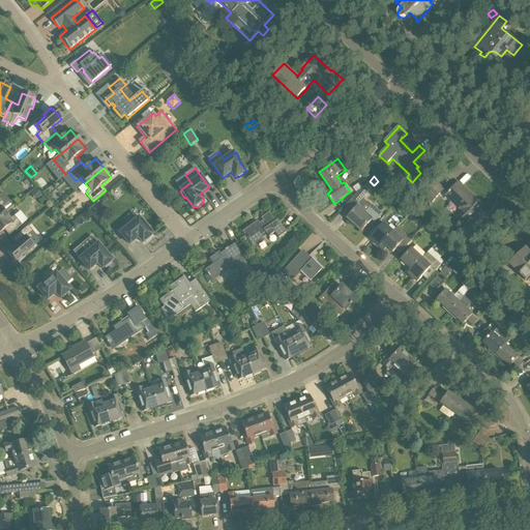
[(435,181),(423,194),(432,203),(444,189),(435,181)]
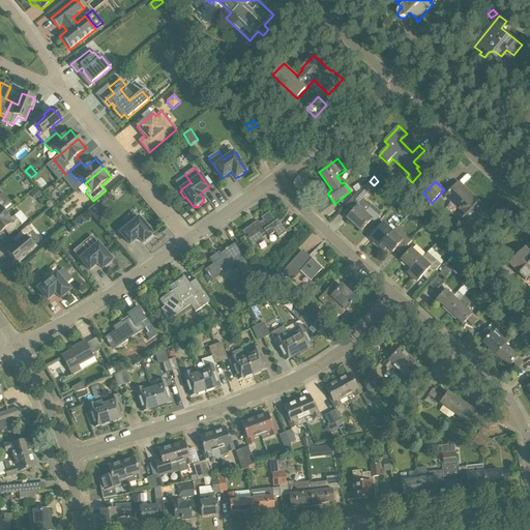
[(459,183),(446,197),(445,197),(460,211),(457,214),(471,228),(482,216),(478,212),(484,207),(459,183)]
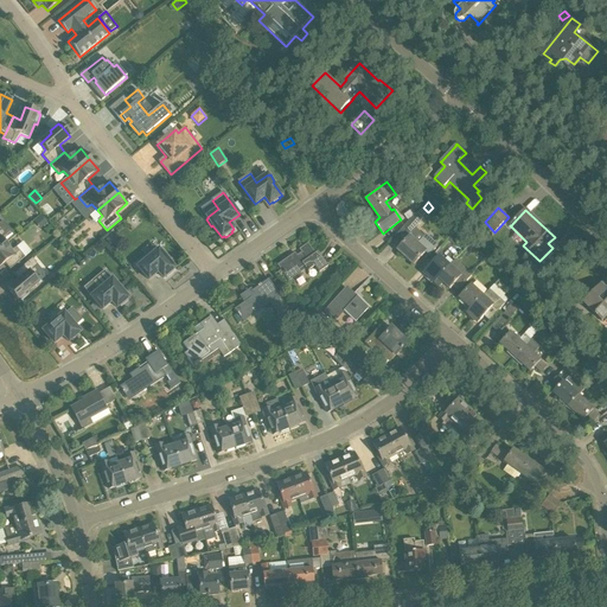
[(48,223),(42,216),(34,222),(40,229),(48,223)]
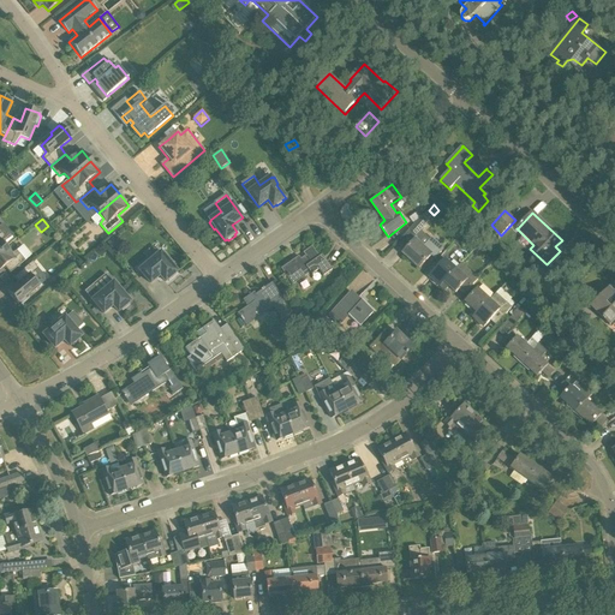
[(428,226),(421,219),(410,230),(418,237),(428,226)]
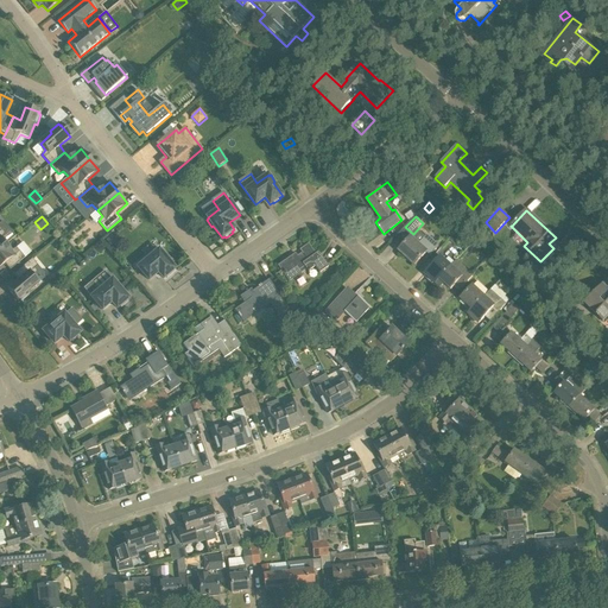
[(467,235),(458,229),(454,234),(461,241),(467,235)]
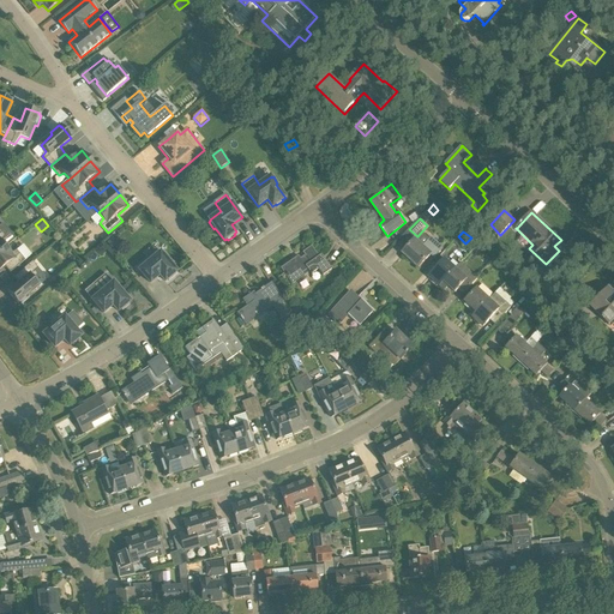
[(107,242),(112,248),(118,244),(113,238),(107,242)]
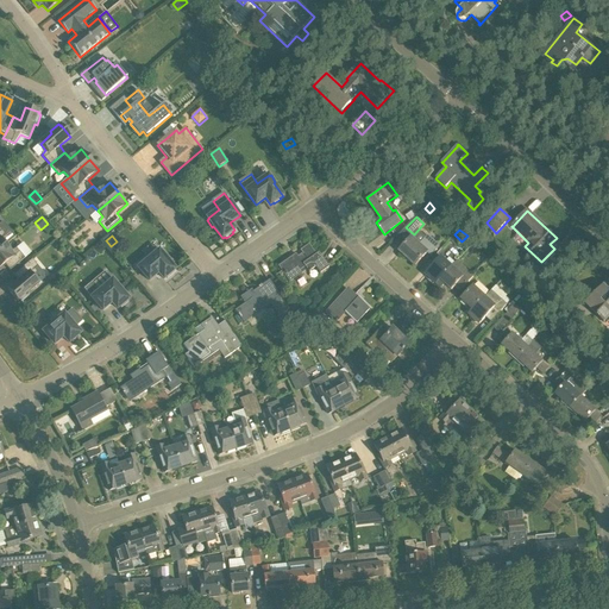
[(412,238),(400,251),(416,265),(427,253),(431,256),(439,248),(427,237),(420,245),(412,238)]
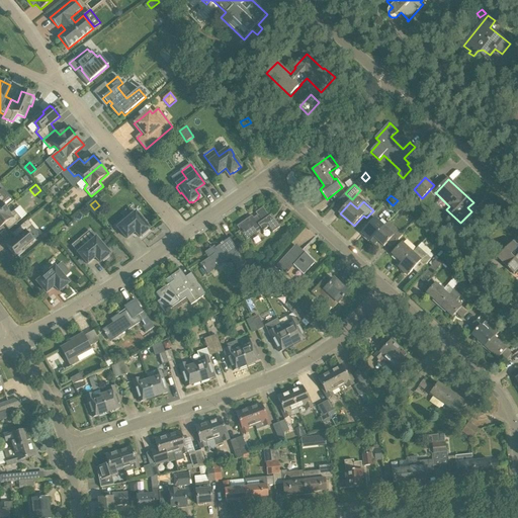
[(20,206),(16,209),(22,217),(26,213),(20,206)]
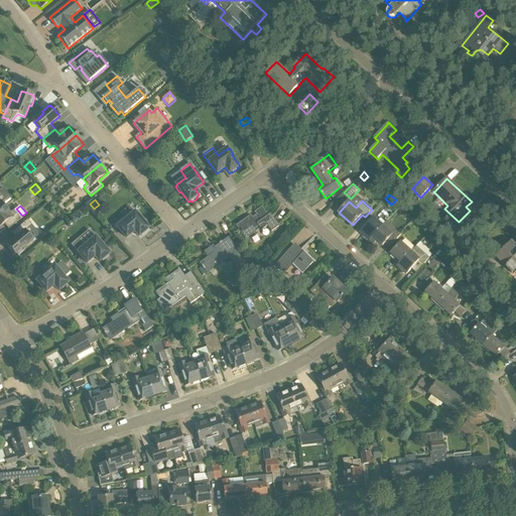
[(270,215),(268,216),(262,207),(255,213),(256,215),(253,218),(251,215),(236,226),(246,239),(260,229),(262,231),(267,227),(271,232),(279,227),(270,215)]
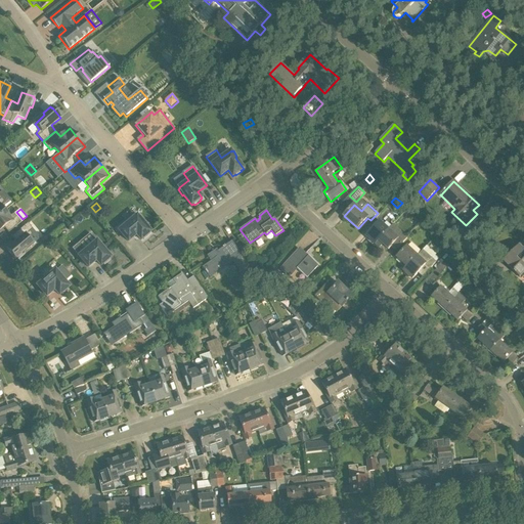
[(22,222),(14,214),(10,216),(5,211),(0,215),(0,230),(4,227),(9,232),(22,222)]
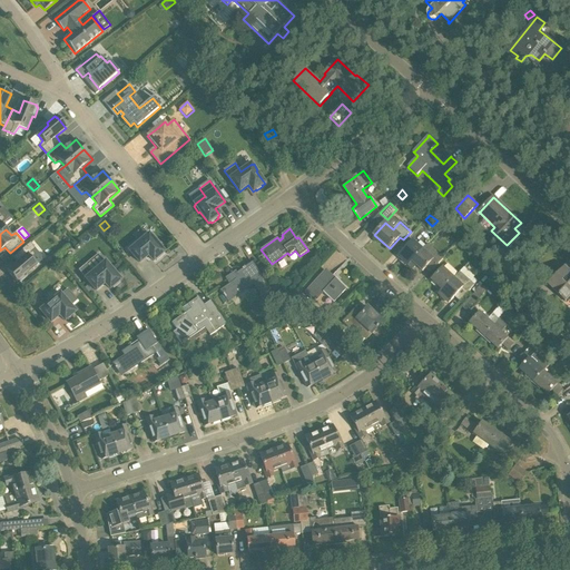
[(164,253),(155,242),(156,241),(151,234),(150,235),(149,235),(129,251),(139,263),(148,255),(154,262),(156,259),(157,261),(163,256),(161,254),(164,253)]
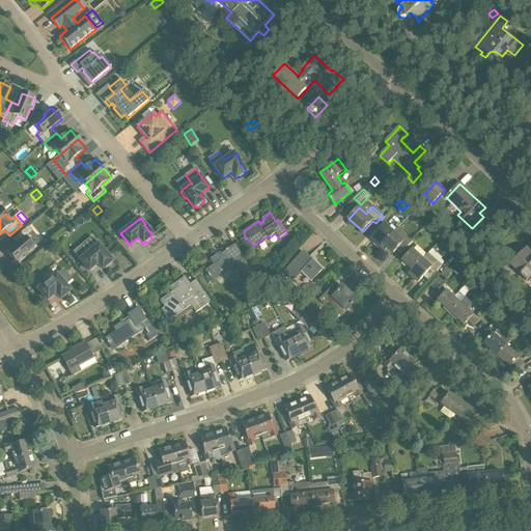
[(380,248),(397,229),(392,225),(390,228),(385,224),(371,240),(380,248)]
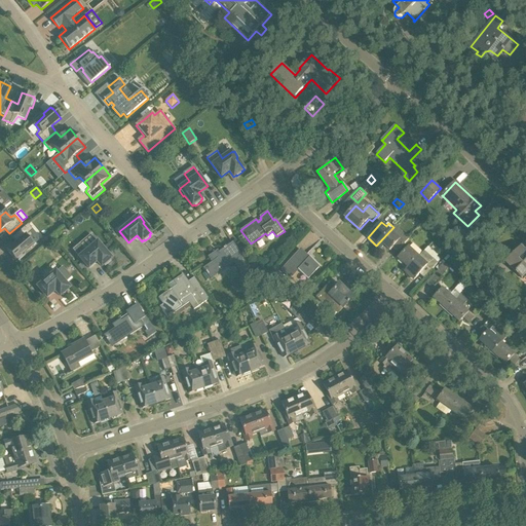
[(32,235),(30,232),(33,230),(28,224),(12,237),(16,243),(7,251),(15,260),(16,260),(17,262),(25,256),(24,254),(34,245),(29,239),(32,235)]
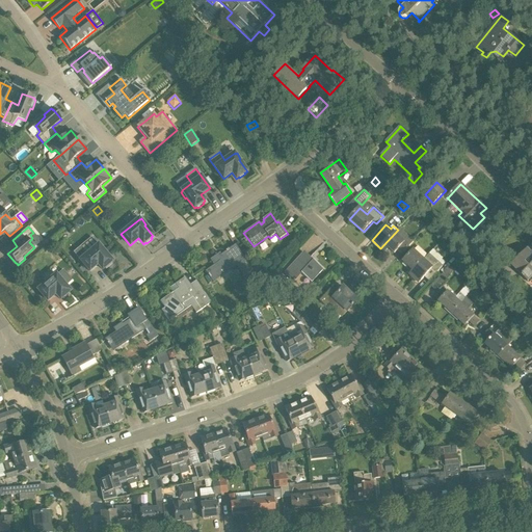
[(400,228),(398,230),(380,248),(381,248),(386,251),(389,248),(395,254),(398,250),(402,255),(415,242),(400,228)]
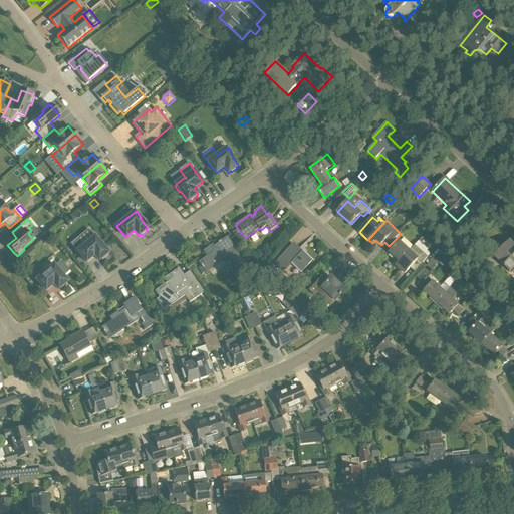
[(108,253),(100,243),(101,242),(97,236),(96,238),(95,237),(77,251),(86,262),(94,255),(99,261),(101,259),(102,260),(107,256),(106,254),(108,253)]
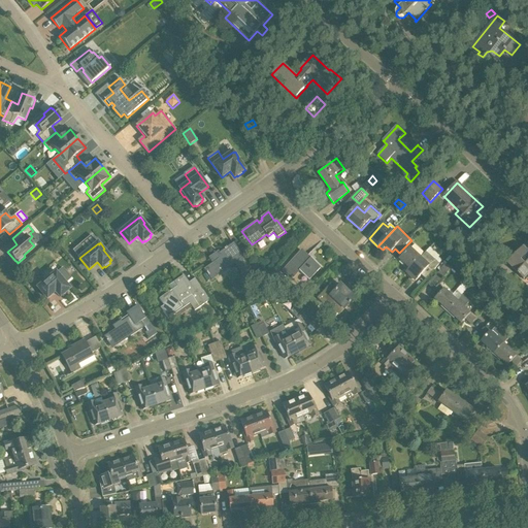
[(234,263),(242,274),(252,268),(233,243),(227,248),(226,248),(224,250),(226,252),(218,257),(213,252),(215,254),(208,258),(212,263),(204,269),(206,273),(203,275),(207,282),(210,279),(211,281),(227,270),(226,269),(234,263)]
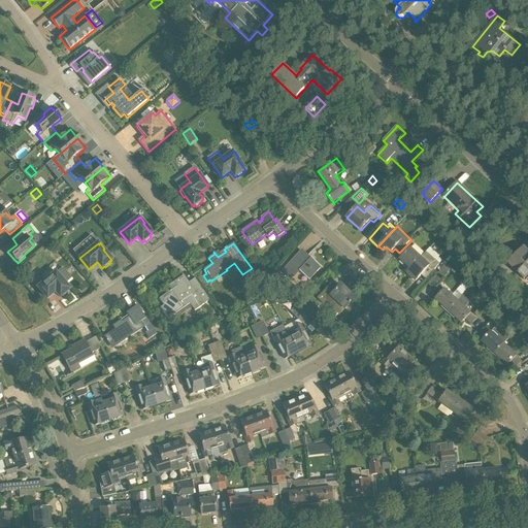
[(527,251),(524,246),(507,263),(524,279),(527,275),(527,251)]
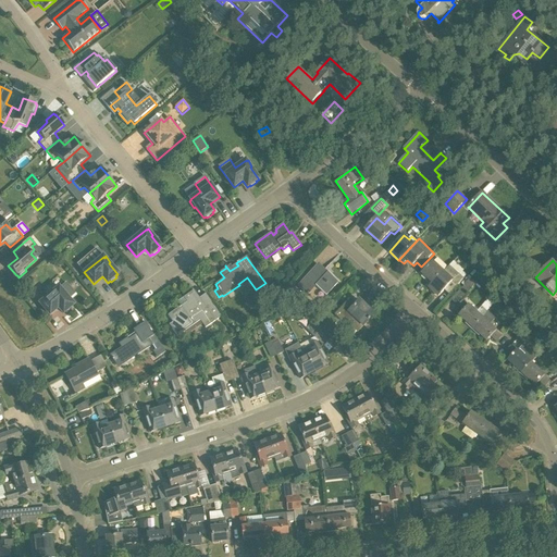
[(444,272),(433,262),(423,274),(433,284),(444,272)]
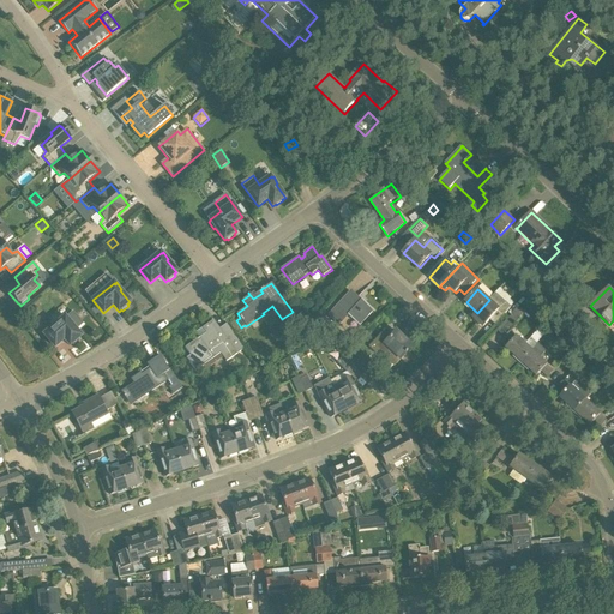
[(373,311),(361,300),(360,302),(349,294),(330,315),(339,325),(348,315),(359,326),(373,311)]
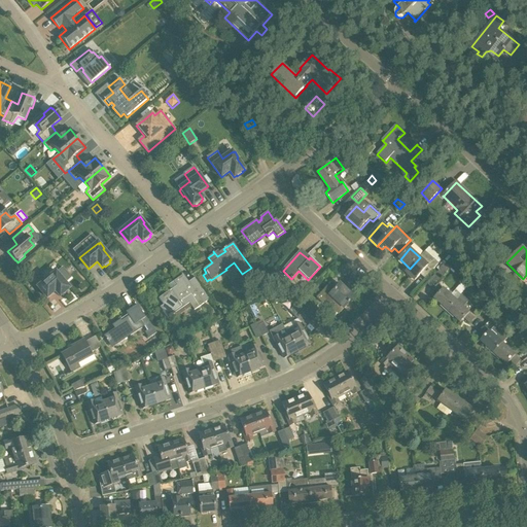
[(428,266),(433,270),(438,264),(426,252),(420,257),(410,269),(406,273),(415,281),(428,266)]
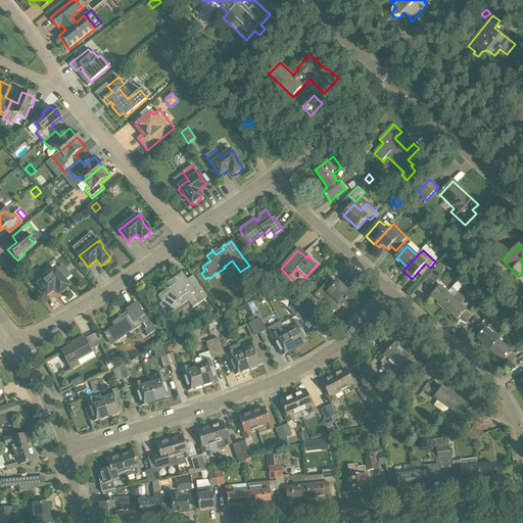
[(459,264),(449,255),(443,263),(436,270),(440,275),(447,267),(452,271),(459,264)]
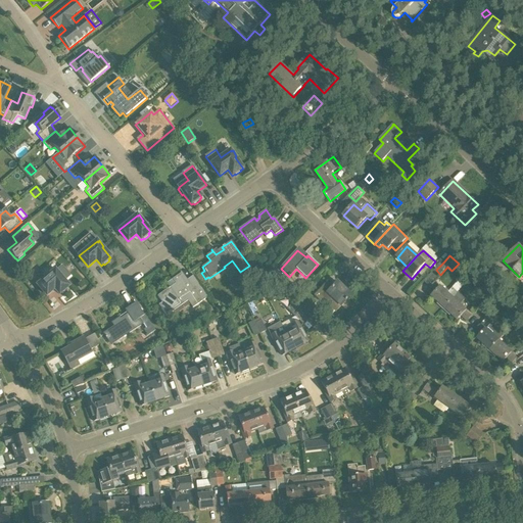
[(60,276),(62,275),(57,270),(56,271),(55,270),(38,285),(47,296),(55,289),(59,294),(61,293),(62,294),(68,289),(67,288),(69,286),(60,276)]
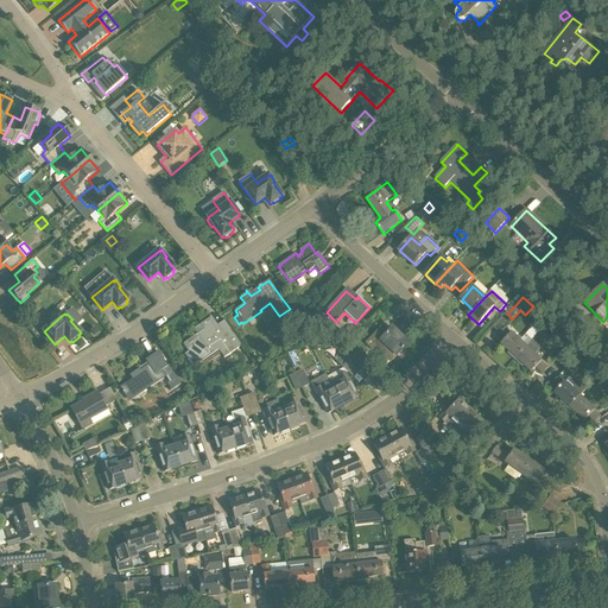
[(310,320),(317,327),(323,320),(316,314),(310,320)]
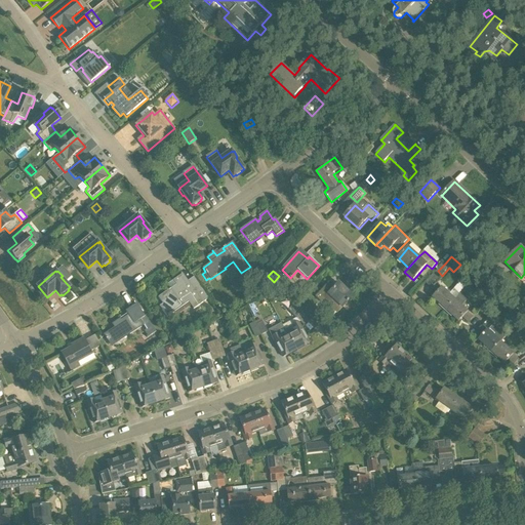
[(194,277),(188,281),(183,274),(173,280),(177,286),(171,290),(170,288),(168,289),(169,290),(158,297),(163,304),(160,307),(167,317),(189,303),(194,309),(209,298),(194,277)]
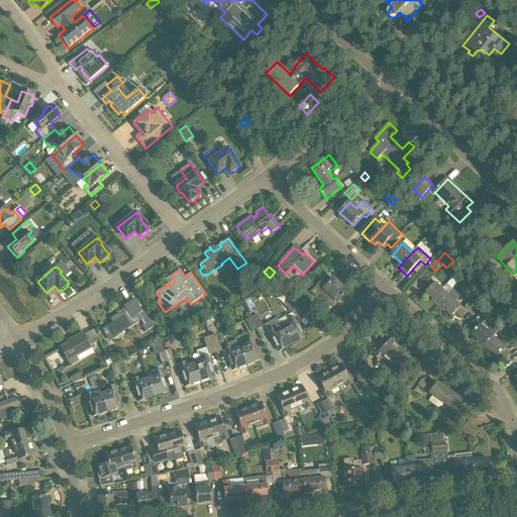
[(453,290),(452,290),(459,283),(454,278),(448,285),(442,290),(435,284),(435,285),(430,280),(425,285),(431,290),(427,294),(433,300),(432,301),(438,306),(453,290)]
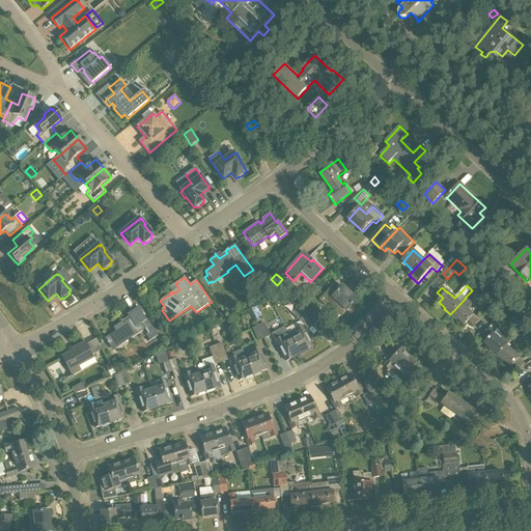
[(357,300),(342,286),(337,291),(332,286),(318,300),(325,306),(327,304),(340,317),(357,300)]
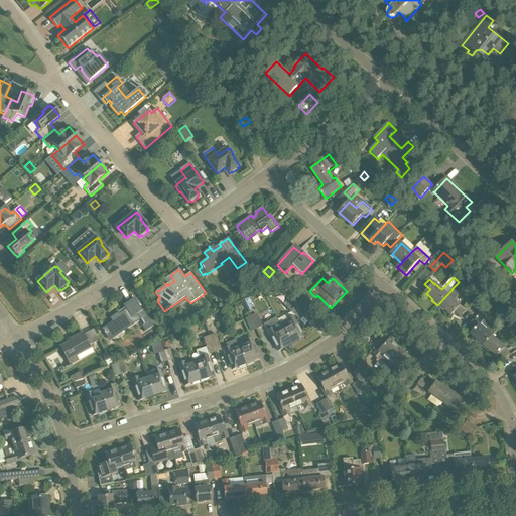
[(459,295),(453,289),(437,305),(444,311),(444,310),(452,316),(456,312),(461,317),(466,312),(460,307),(460,306),(454,301),(459,295)]
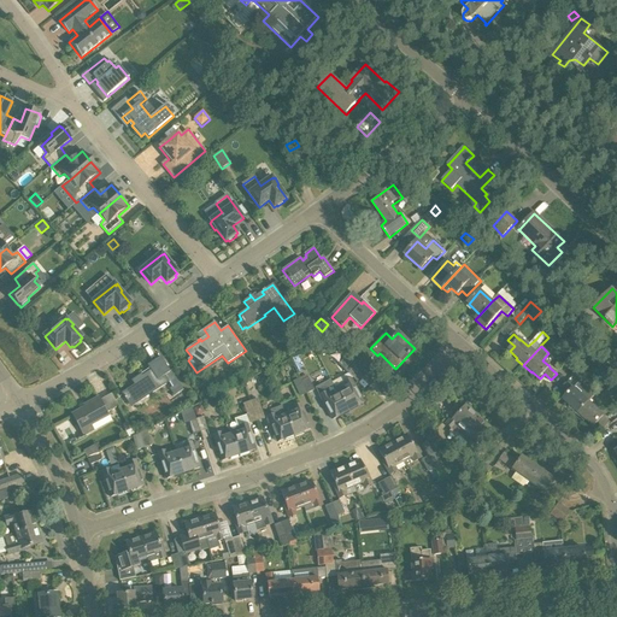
[(359,365),(358,364),(350,354),(339,365),(348,375),(359,365)]
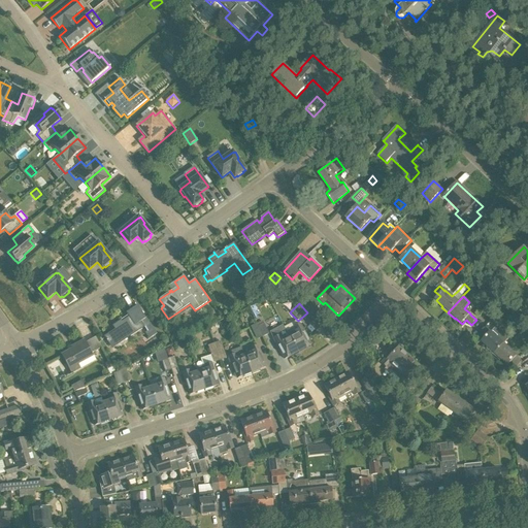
[(495,307),(490,303),(483,311),(488,317),(495,307)]
